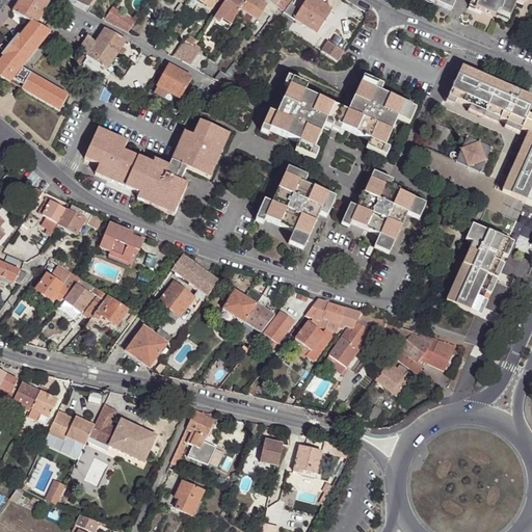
[(50,2),(45,0),(20,0),(12,12),(31,23),(32,22),(36,24),(50,2)]
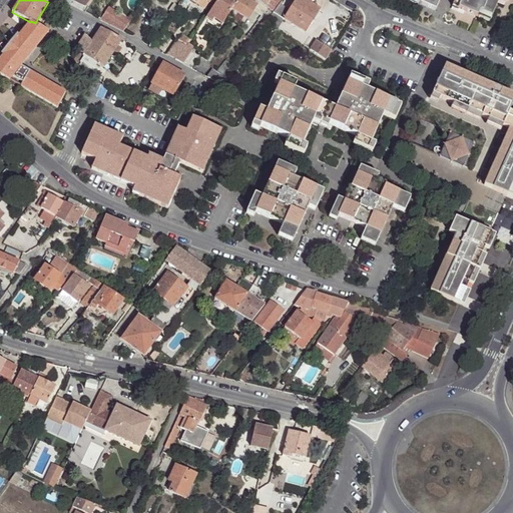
[(210,0),(190,0),(191,0),(204,9),(210,0)]
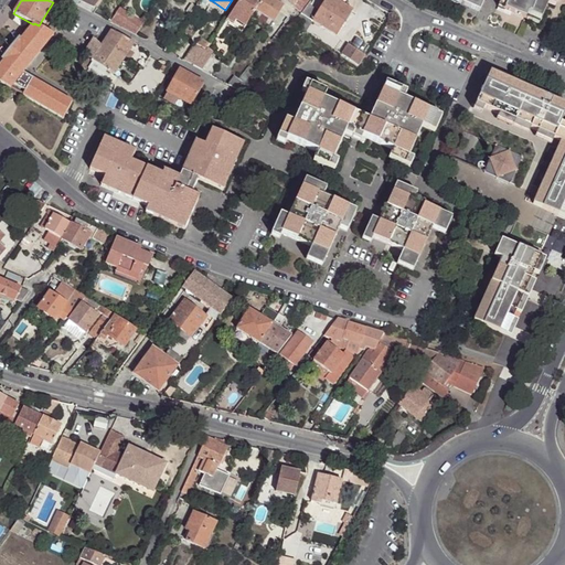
[(263,0),(240,0),(238,3),(227,19),(234,23),(237,20),(246,27),(249,21),(252,18),(255,11),(263,0)]
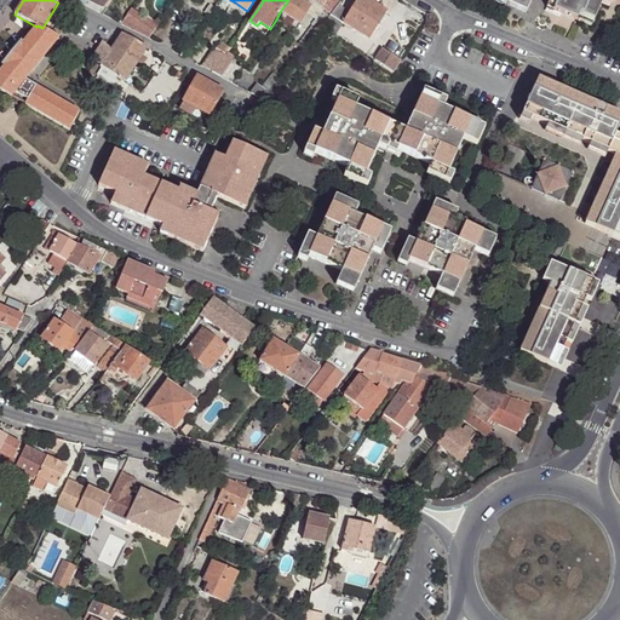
[(322,10),(323,10),(321,9),(306,0),(288,0),(280,12),(300,24),(306,15),(310,16),(316,21),(322,10)]
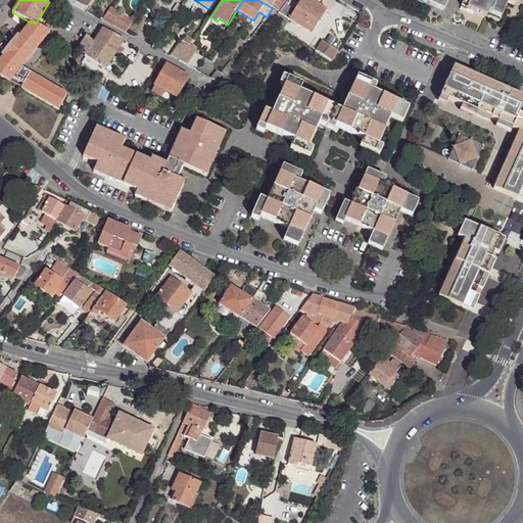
[(286,0),(258,0),(271,7),(272,6),(278,11),(286,0)]
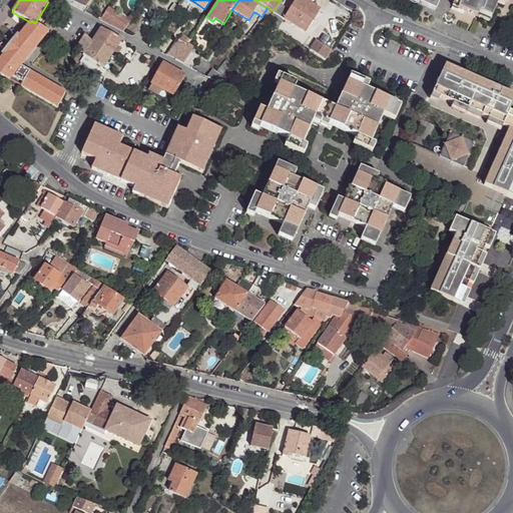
[(266,22),(277,30),(284,20),(306,33),(320,10),(304,0),(296,0),(290,10),(280,4),(274,12),(266,22)]
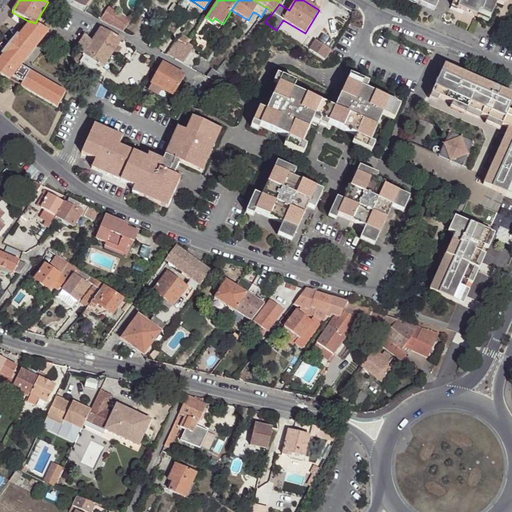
[(407,0),(434,12),(435,7),(419,0),(407,0)]
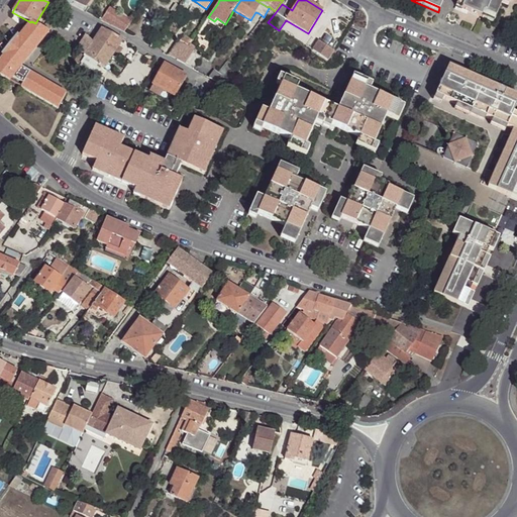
[(458,0),(456,6),(469,12),(470,7),(477,10),(480,9),(483,11),(483,12),(495,17),(501,2),(507,4),(509,0),(458,0)]
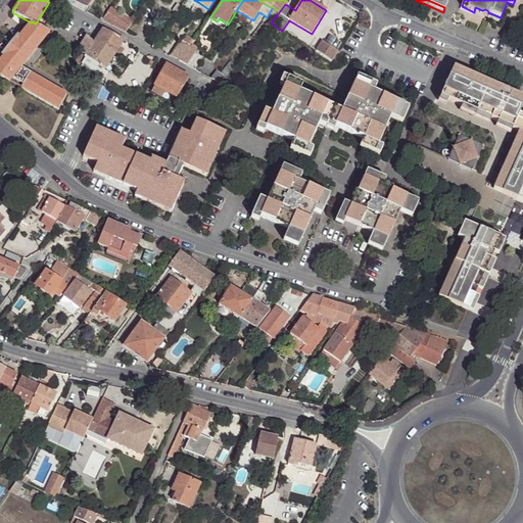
[(474,12),(486,17),(488,12),(488,11),(485,9),(482,10),(475,7),(474,12)]
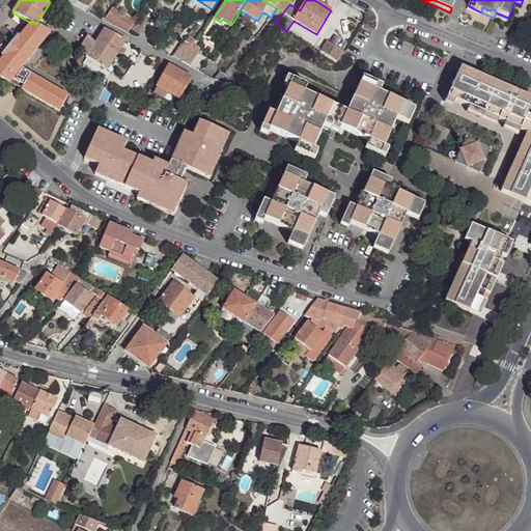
[(135,23),(112,8),(104,21),(128,33),(135,23)]
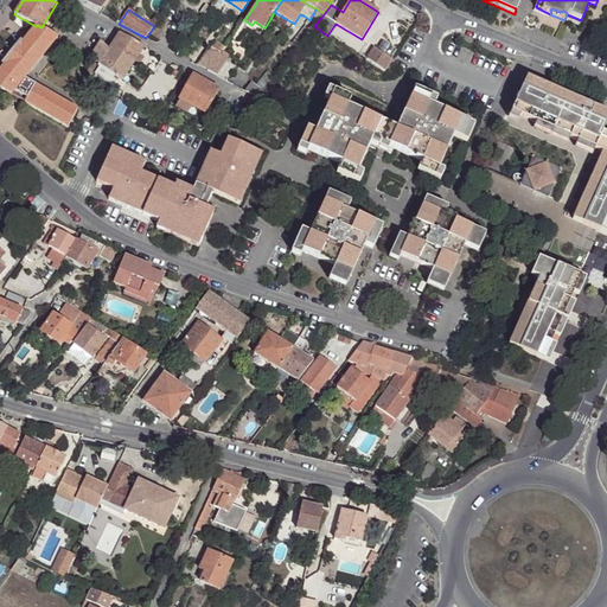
[(323,16),(315,11),(310,20),(306,25),(307,26),(291,46),(296,50),(323,16)]
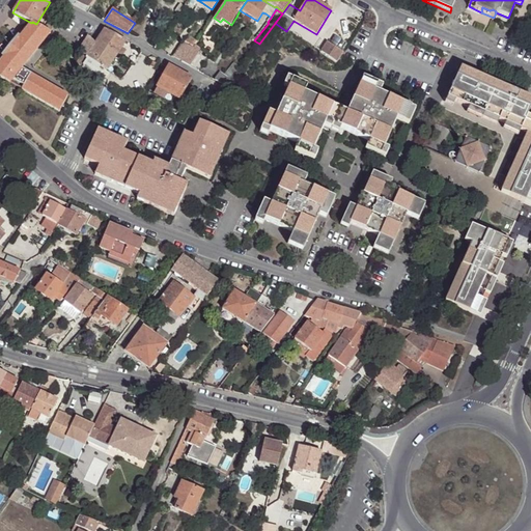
[(253,27),(257,21),(240,10),(236,17),(253,27)]
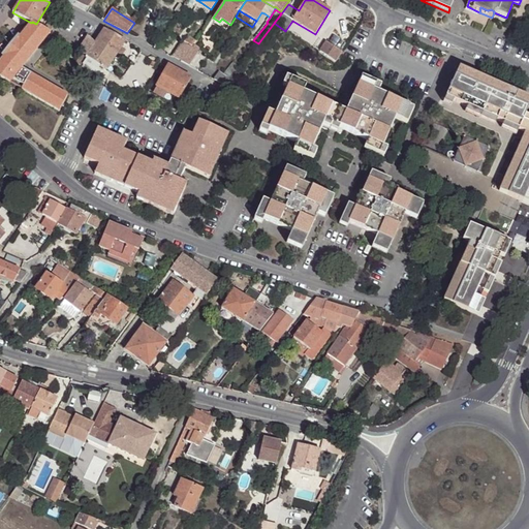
[(265,13),(261,12),(256,21),(259,22),(265,13)]
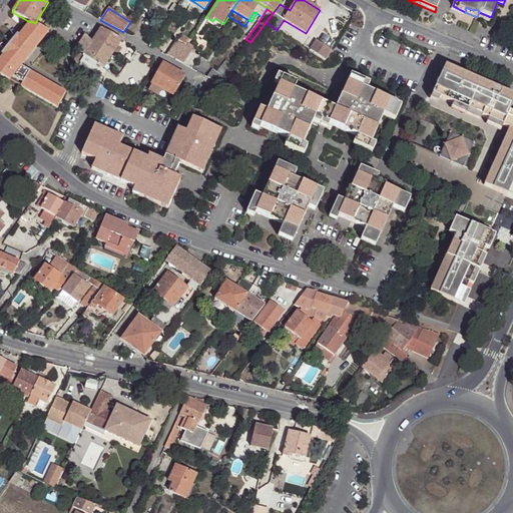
[(206,17),(204,20),(219,30),(223,24),(215,18),(212,21),(206,17)]
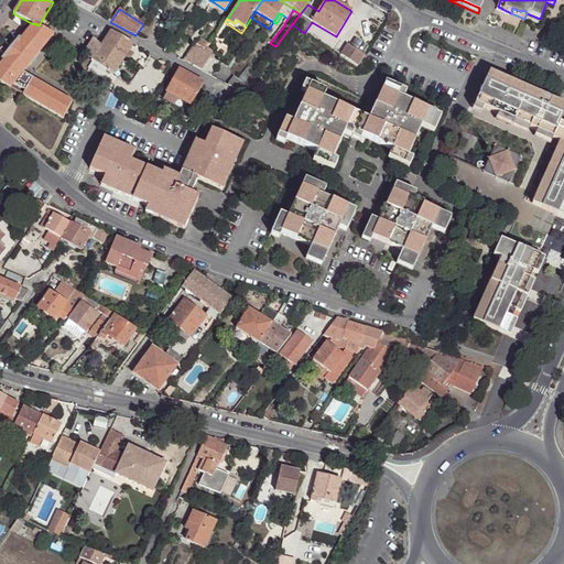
[(13,85),(23,74),(54,34),(47,31),(39,25),(34,23),(33,24),(21,40),(19,38),(1,61),(2,62),(0,65),(0,83),(11,89),(13,85)]
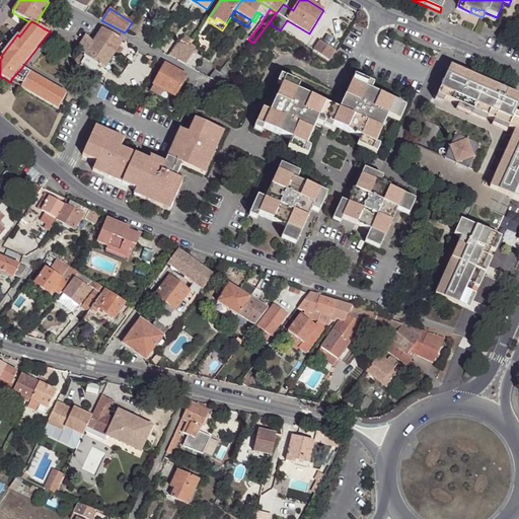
[(48,21),(44,28),(50,31),(54,25),(48,21)]
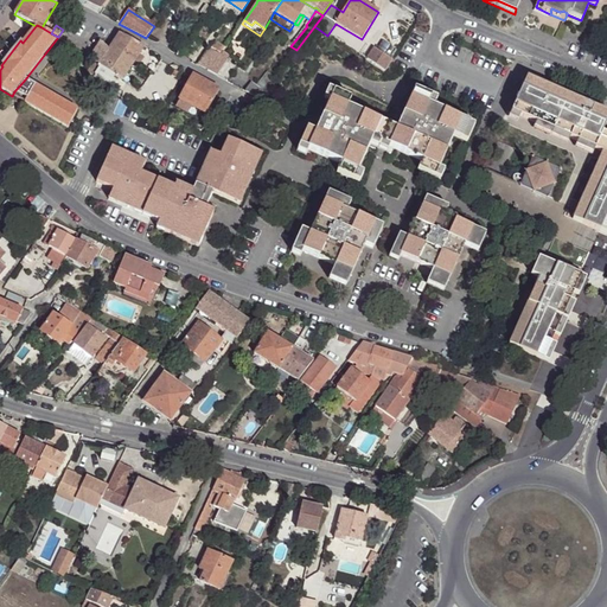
[(115,76),(121,81),(144,46),(120,33),(109,50),(100,40),(89,57),(94,59),(87,71),(94,77),(94,75),(98,78),(109,85),(115,76)]
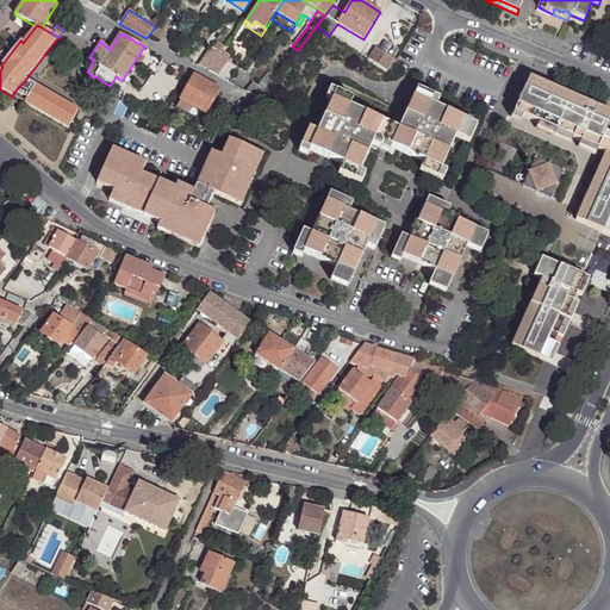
[(221,57),(228,61),(230,57),(223,54),(226,50),(216,43),(211,50),(222,56),(221,57)]
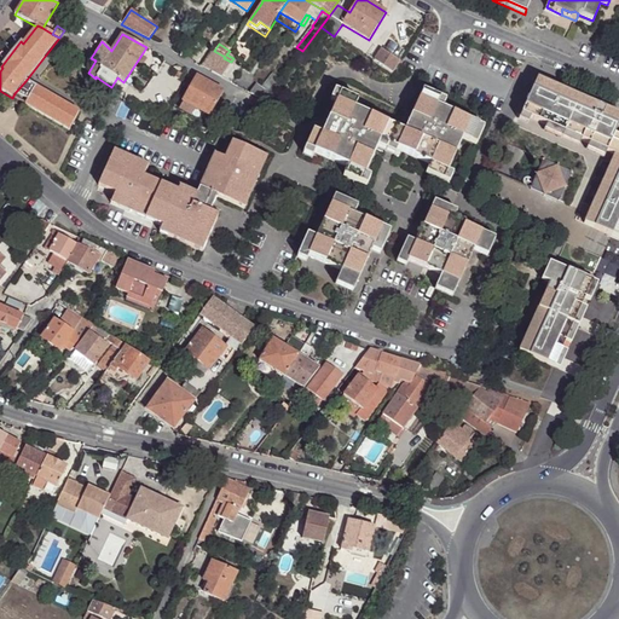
[(202,67),(221,77),(231,62),(224,58),(225,57),(214,51),(213,50),(202,67)]
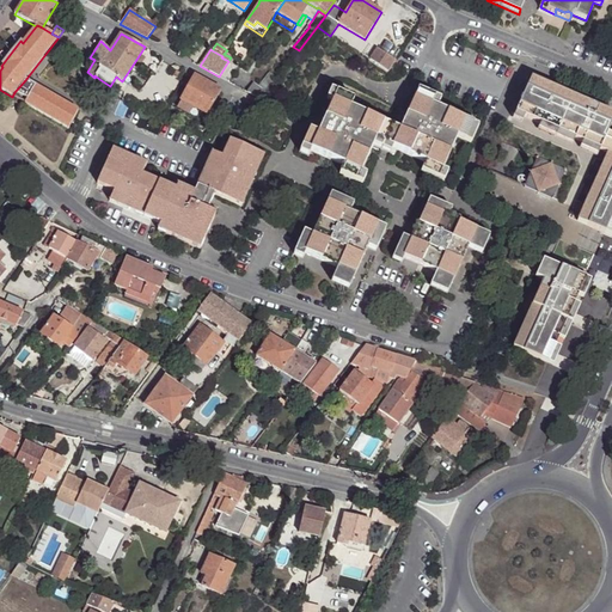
[(378,50),(371,61),(387,73),(396,62),(378,50)]
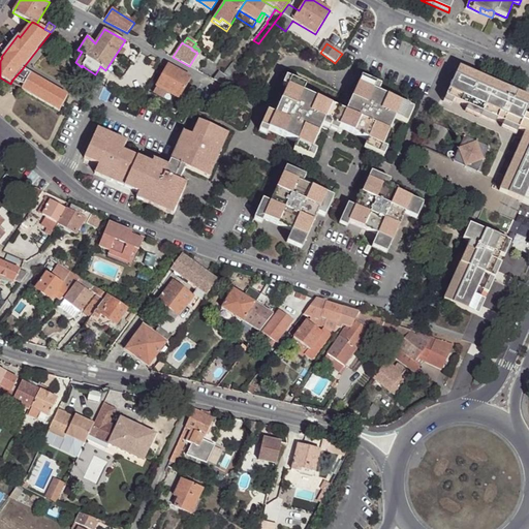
[(223,75),(219,72),(214,80),(226,87),(239,67),(234,63),(223,75)]
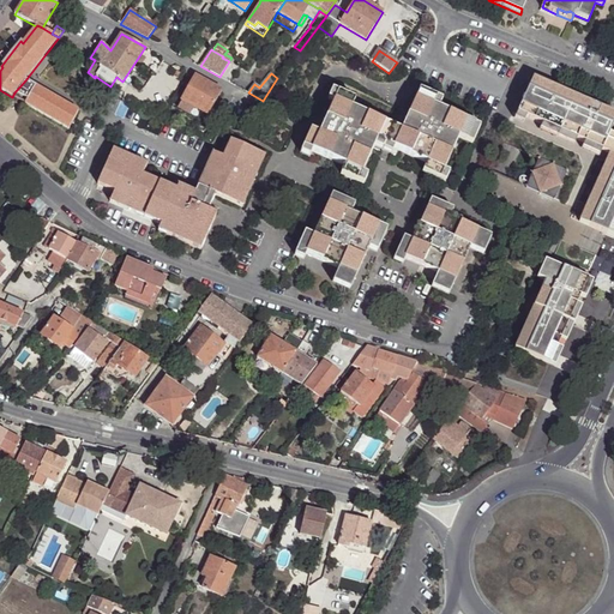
[(222,91),(196,77),(182,101),(194,108),(208,115),(211,109),(222,91)]
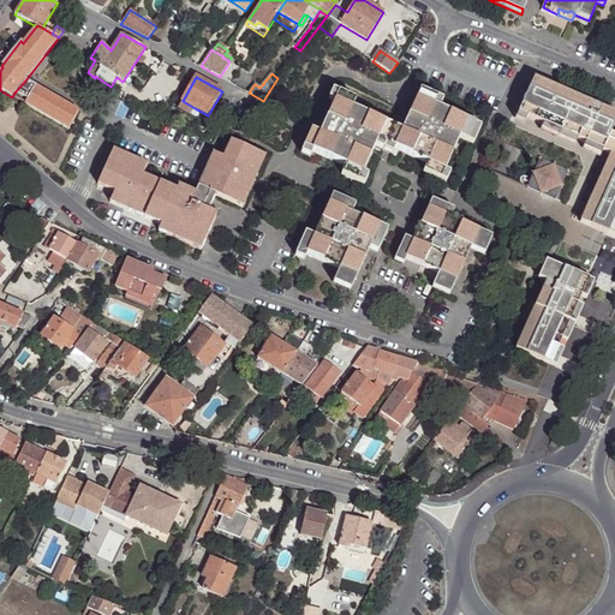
[(614,115),(533,79),(531,84),(614,121),(614,115)]
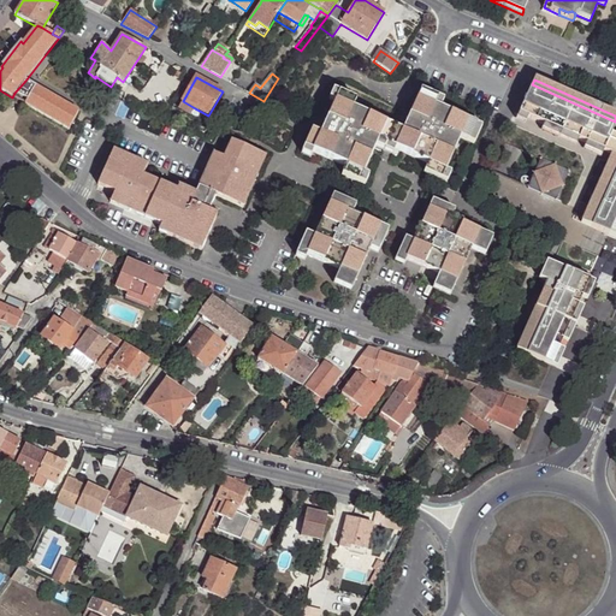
[(27,99),(24,105),(69,130),(78,112),(25,81),(15,93),(27,99)]
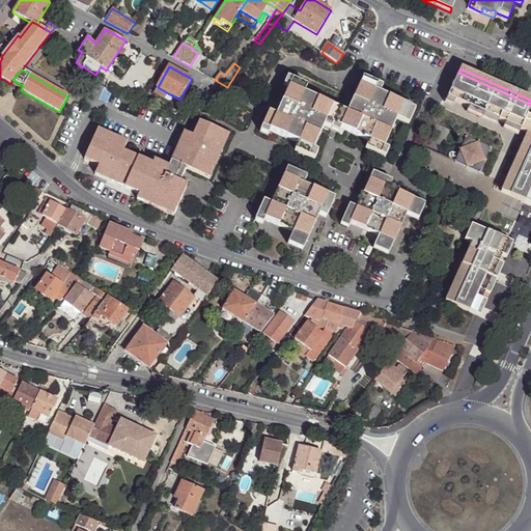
[(530,106),(530,105),(458,73),(447,98),(454,102),(469,108),(471,102),(477,105),(475,110),(498,121),(505,124),(507,118),(513,120),(511,127),(520,131),(526,116),(530,106)]
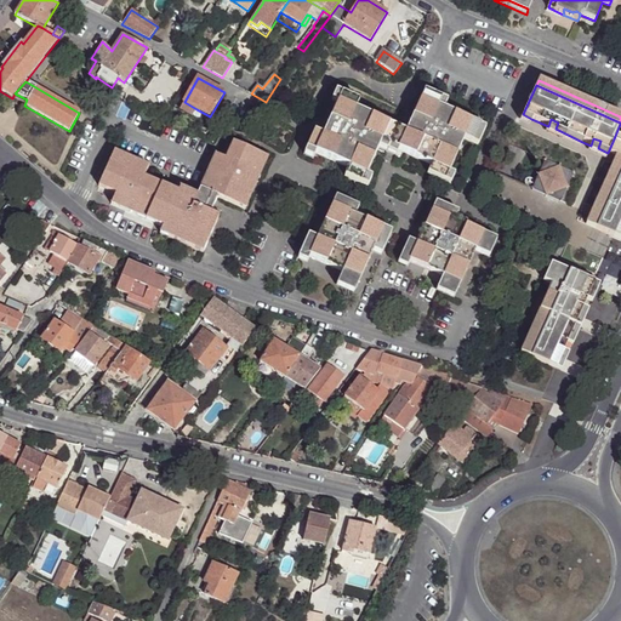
[(442,98),(425,90),(412,117),(417,119),(410,135),(405,132),(397,149),(398,151),(431,165),(428,175),(445,182),(449,172),(465,140),(473,143),(480,126),(444,109),(438,107),(442,98)]
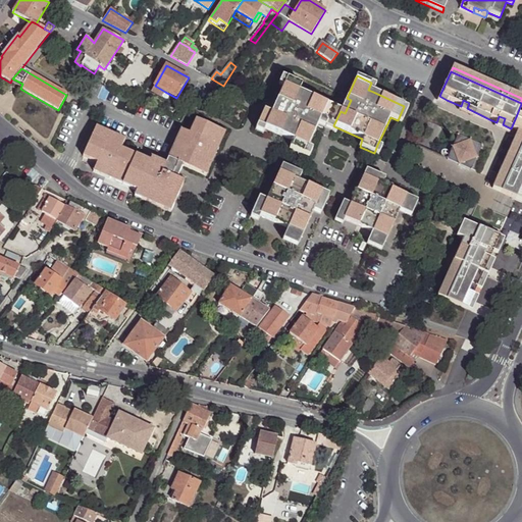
[(278,85),(283,87),(288,79),(282,76),(278,85)]
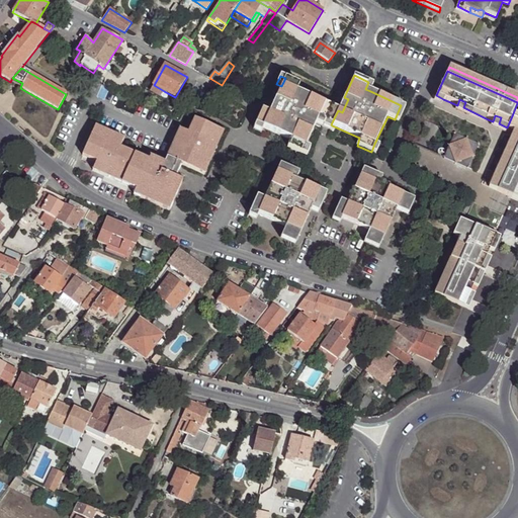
[(10,82),(20,88),(22,83),(12,78),(10,82)]
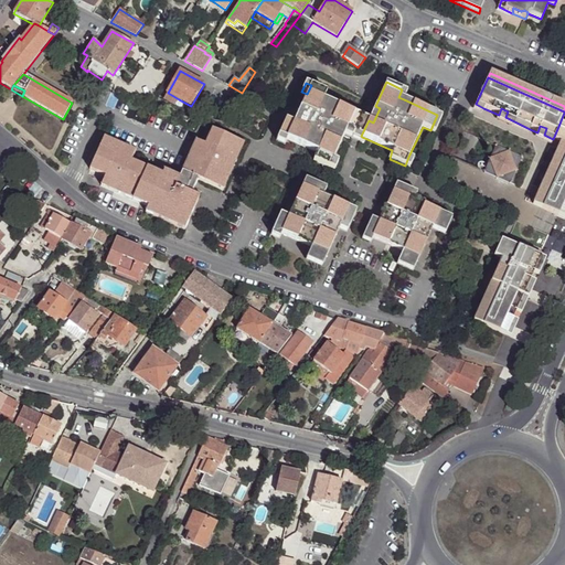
[(327,93),(311,85),(307,94),(300,109),(305,110),(298,126),(294,124),(286,120),(279,136),(287,139),(317,152),(313,160),(329,168),(333,159),(344,135),(347,129),(353,132),(361,117),(323,99),(327,93)]
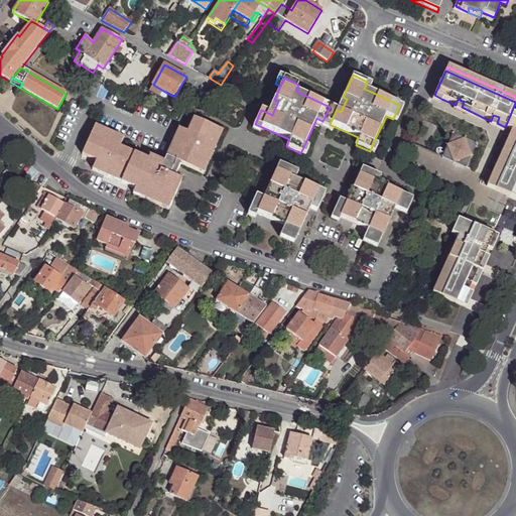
[(160,97),(163,91),(152,85),(149,91),(160,97)]
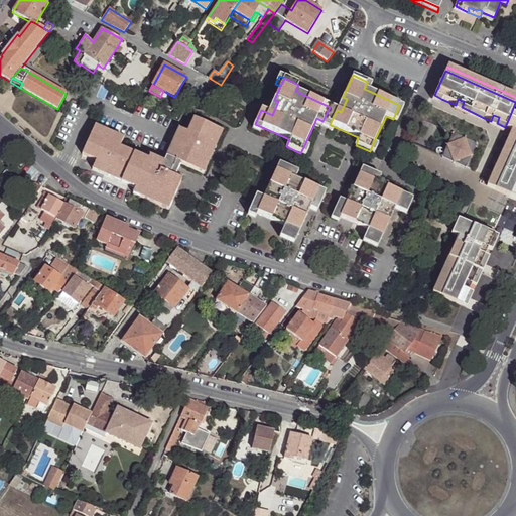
[(171,104),(175,106),(182,94),(177,92),(174,97),(171,104)]
